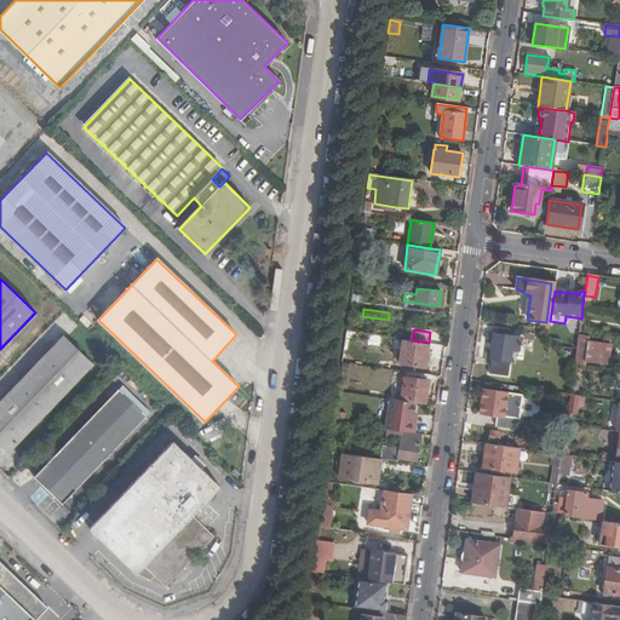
[(521,339),(493,334),(488,357),(492,359),(489,374),(507,377),(512,350),(518,351),(521,339)]
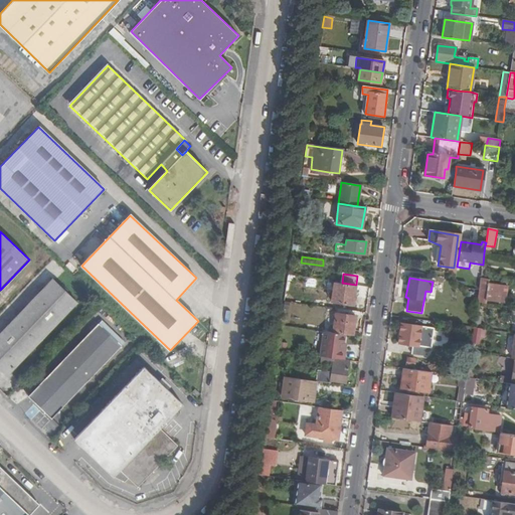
[(479,291),(478,299),(494,301),(495,296),(503,297),(504,287),(488,284),(489,280),(485,279),(481,278),(479,291)]
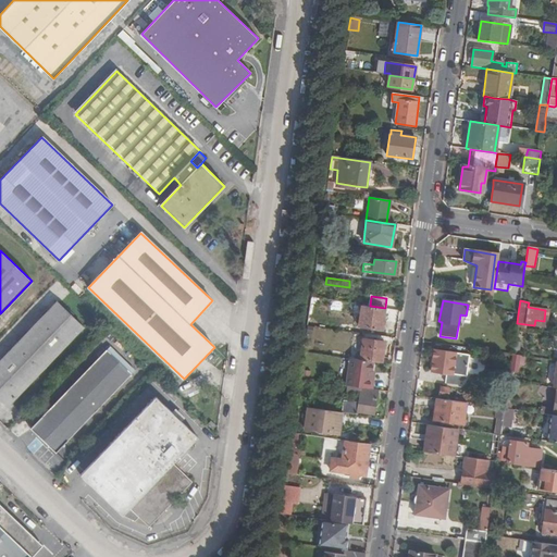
[(0,361),(0,398),(9,407),(85,327),(58,301),(0,361)]
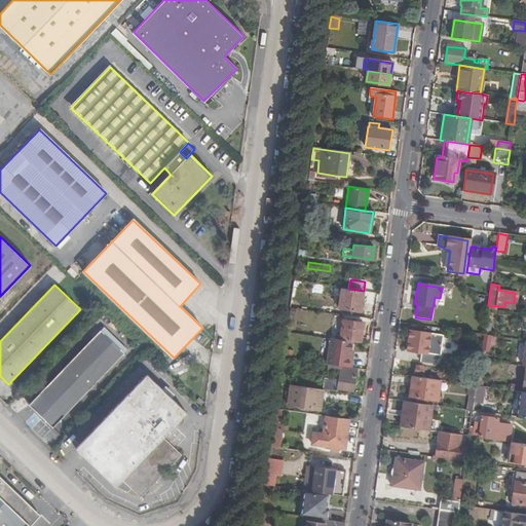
[(363,293),(341,290),(338,308),(361,311),(363,293)]
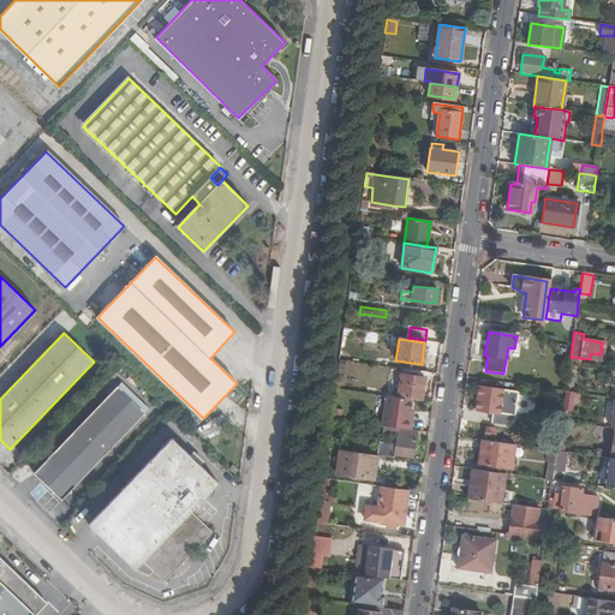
[(390,356),(374,353),(372,363),(389,365),(390,356)]
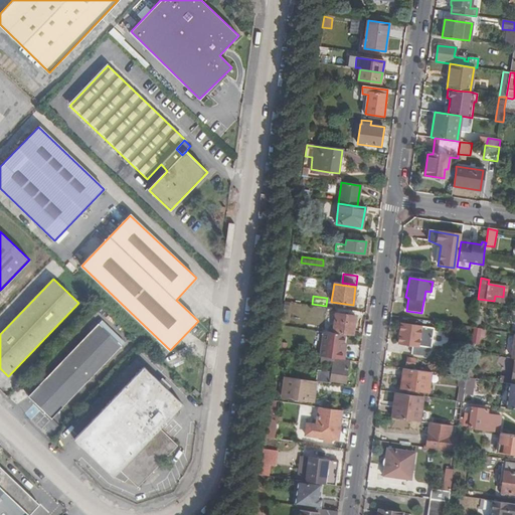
[(333,331),(333,333),(345,335),(353,336),(356,316),(335,314),(334,324),(320,322),(319,329),(333,331)]
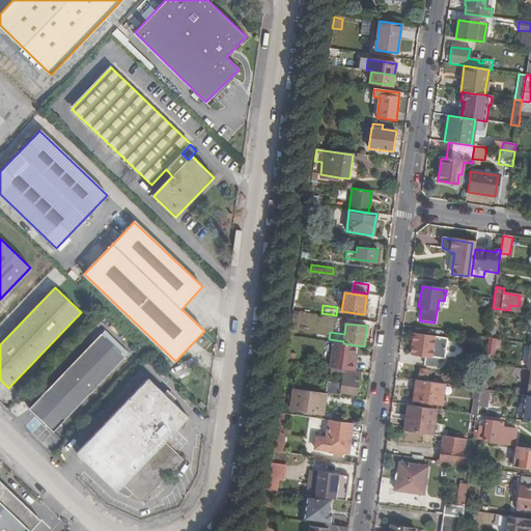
[(29,408),(54,431),(126,357),(102,333),(29,408)]
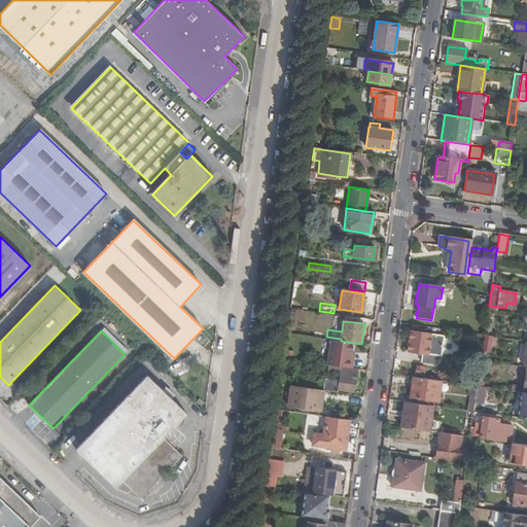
[(430,335),(411,331),(408,351),(422,353),(421,362),(435,364),(436,355),(428,354),(430,335)]
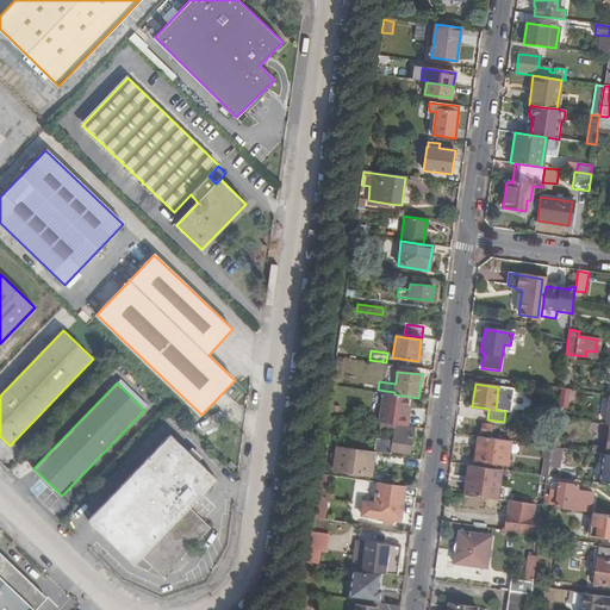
[(381,423),(408,427),(409,416),(406,415),(409,397),(394,394),(384,393),(379,423),(381,423)]
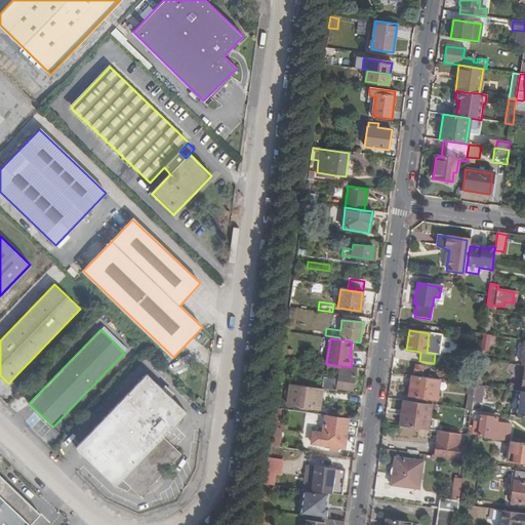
[(352,391),(355,367),(351,367),(328,364),(327,372),(338,373),(338,380),(324,378),(323,389),(337,391),(337,389),(352,391)]
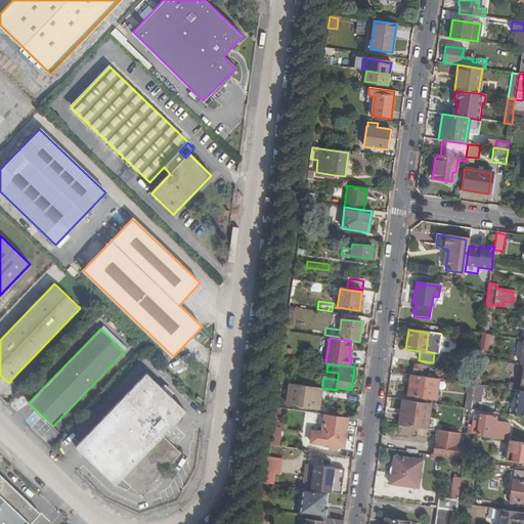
[(423,366),(413,364),(412,373),(422,374),(423,366)]
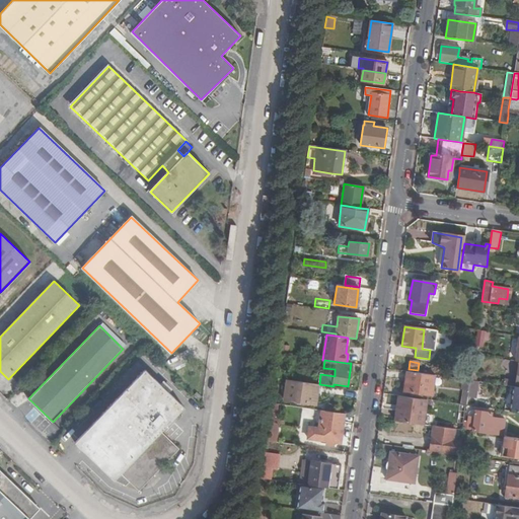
[(518,362),(516,383),(510,382),(510,386),(513,386),(518,387),(518,362)]
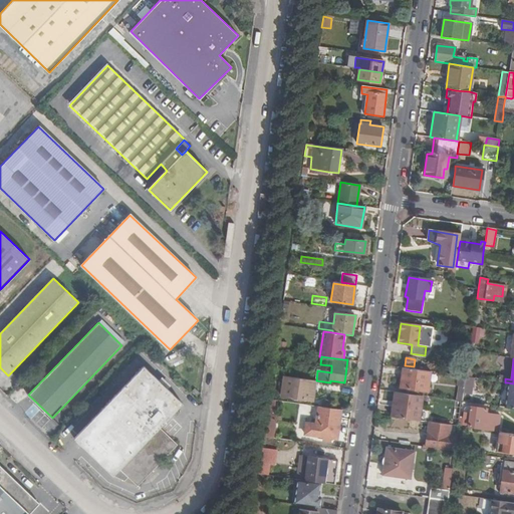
[(159,427),(181,404),(143,366),(75,438),(112,475),(118,468),(138,486),(177,445),(159,427)]
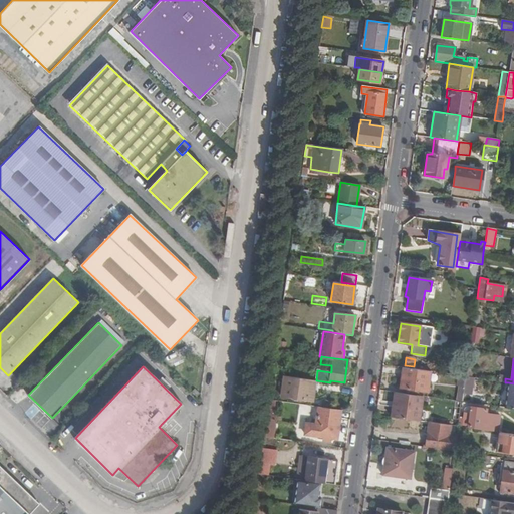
[(430,371),(403,367),(400,388),(428,393),(430,371)]
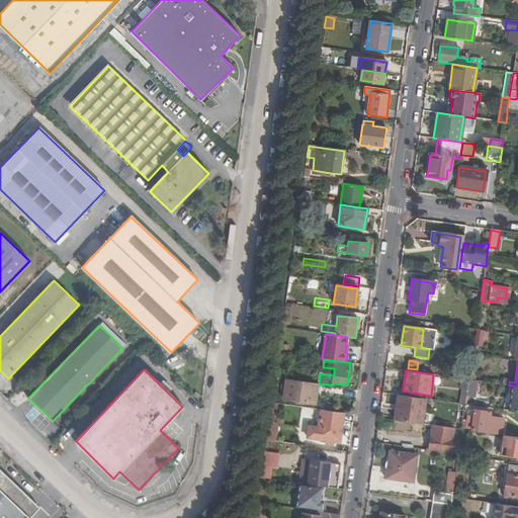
[(315,403),(318,383),(285,379),(283,399),(315,403)]
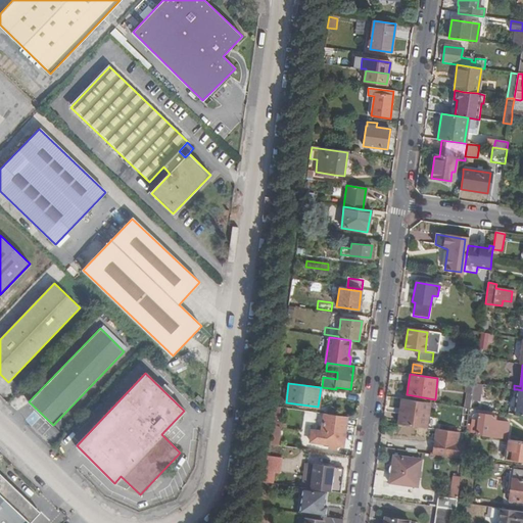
[(481,384),(474,383),(471,400),(479,401),(481,384)]
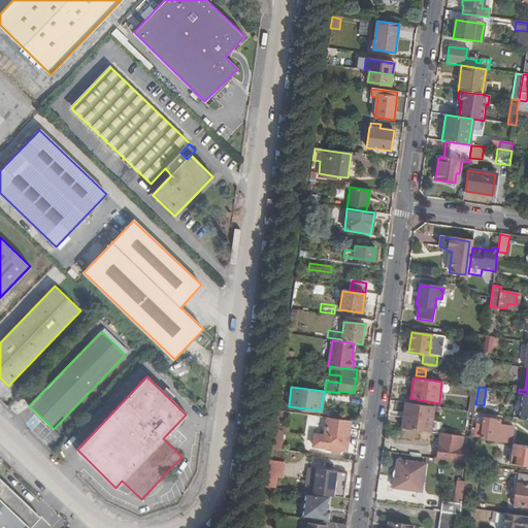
[(518,419),(527,420),(527,394),(522,393),(518,419)]
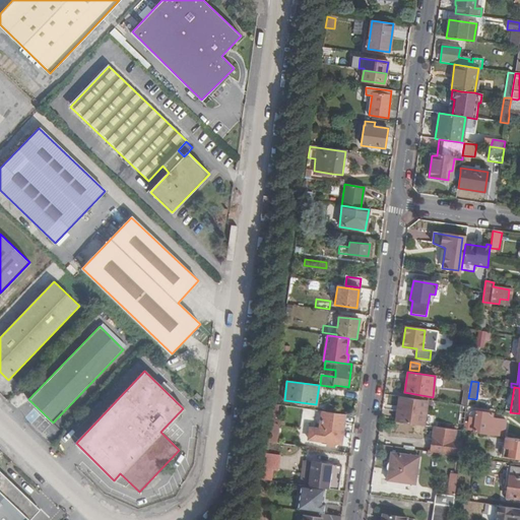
[(425,426),(428,400),(398,396),(397,406),(399,406),(397,421),(425,426)]
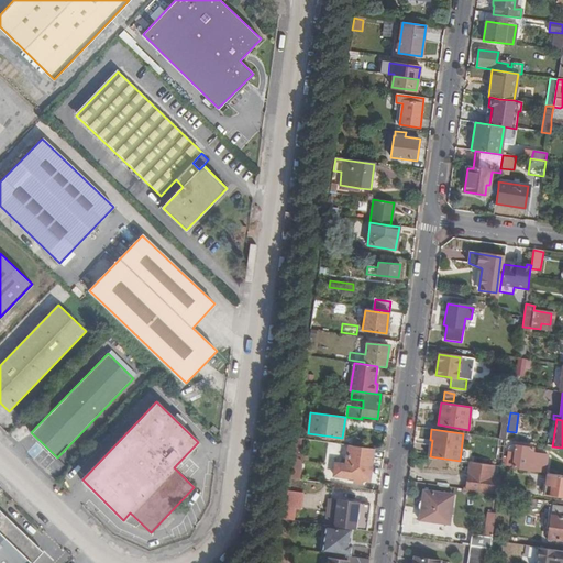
[(288,477),(300,478),(301,440),(290,439),(288,477)]
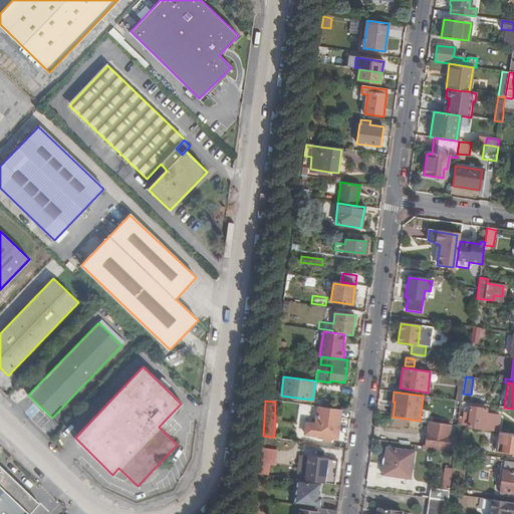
[(341,410),(318,407),(315,424),(306,423),(305,435),(323,437),(323,441),(330,442),(331,438),(336,439),(341,410)]
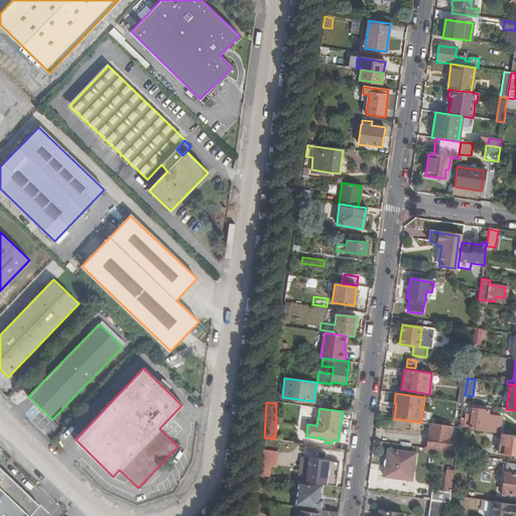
[(466,428),(499,433),(501,418),(487,416),(488,410),(472,408),(471,415),(465,414),(464,420),(462,420),(461,428),(466,428)]
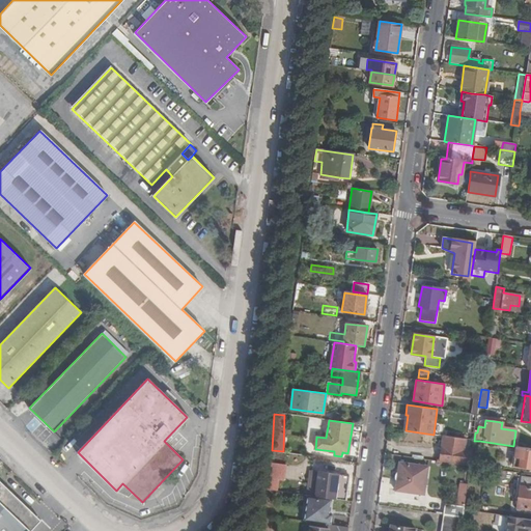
[(186,428),(174,441),(180,446),(192,434),(186,428)]
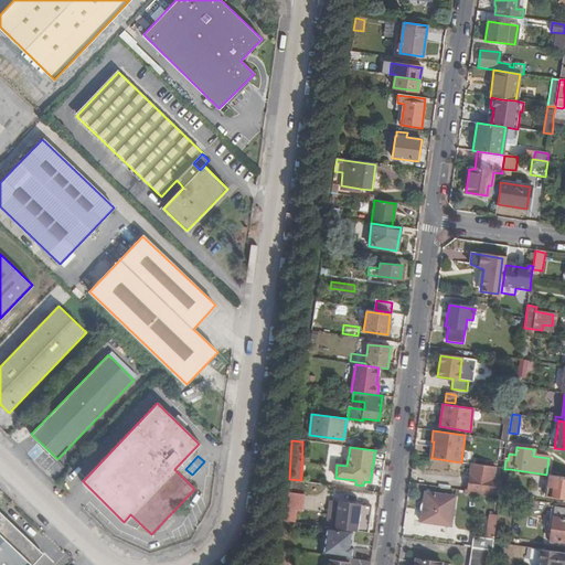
[(493,476),(494,468),(471,464),(467,491),(500,496),(502,477),(493,476)]
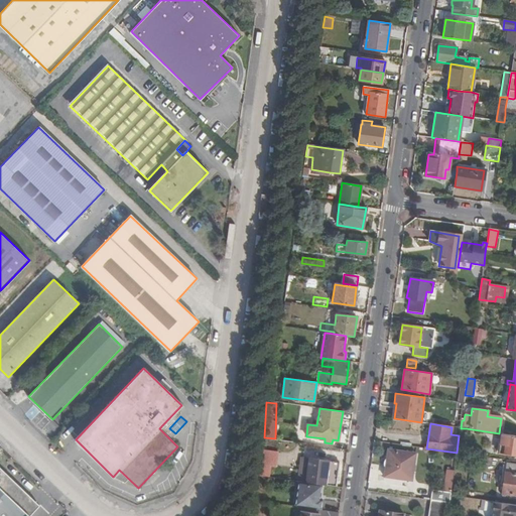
[(295,442),(304,443),(305,439),(301,439),(301,434),(296,434),(295,442)]
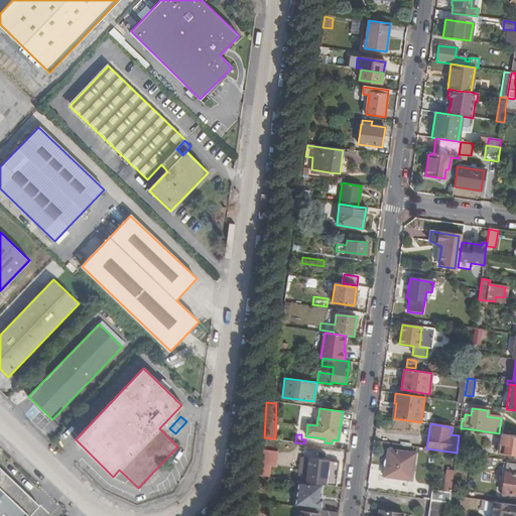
[(515,435),(501,434),(499,453),(515,455),(515,435)]
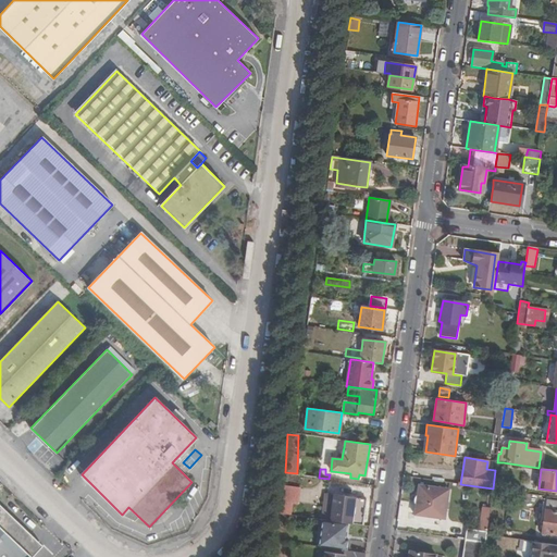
[(300,487),(285,485),(281,514),(289,515),(292,503),(298,504),(300,487)]
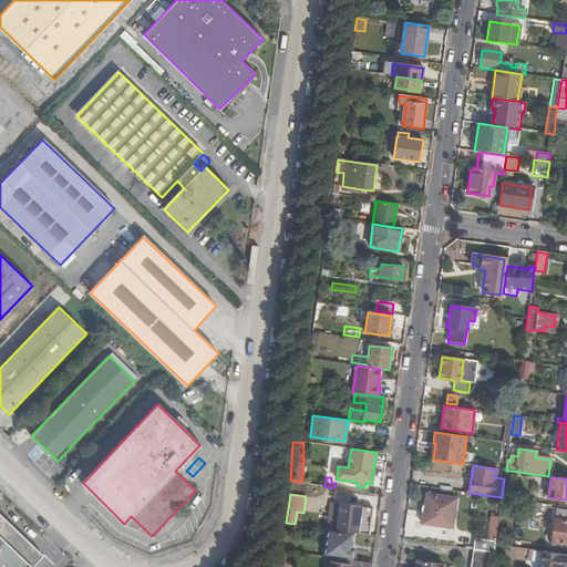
[(456,498),(426,494),(422,524),(452,528),(456,498)]
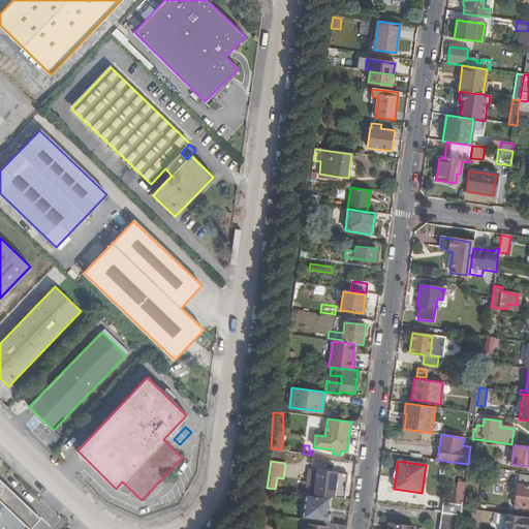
[(306,492),(314,493),(317,471),(309,470),(306,492)]
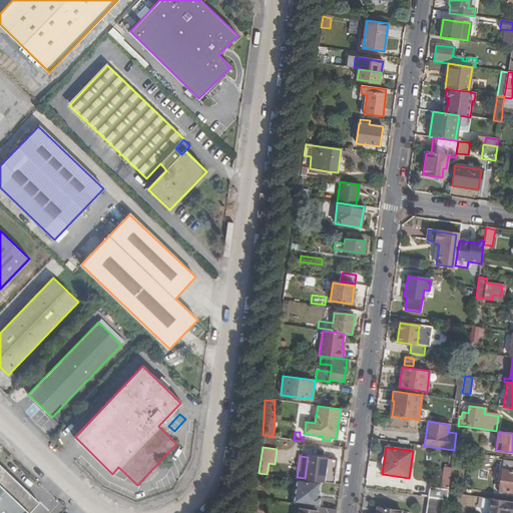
[(305,478),(305,479),(319,481),(334,483),(337,460),(308,456),(308,457),(305,478)]
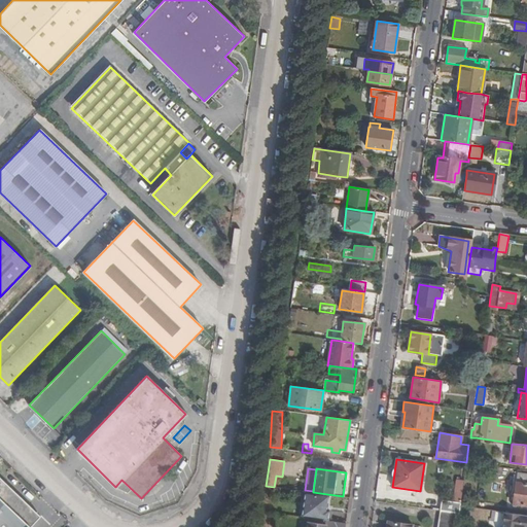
[(526,473),(517,472),(513,503),(526,505),(526,473)]
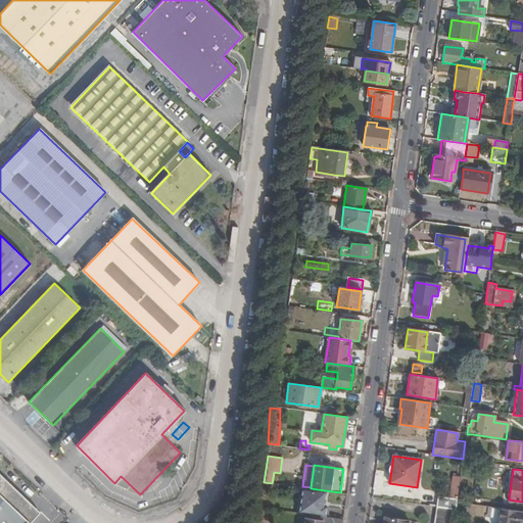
[(0,474),(0,522),(30,522),(40,513),(0,474)]
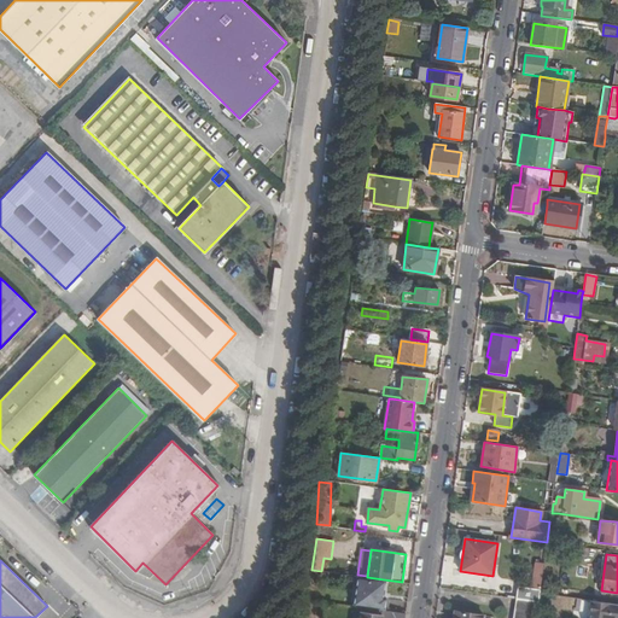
[(382,593),(384,579),(367,577),(357,576),(354,606),(382,611),(383,611),(384,598),(380,598),(380,593),(382,593)]
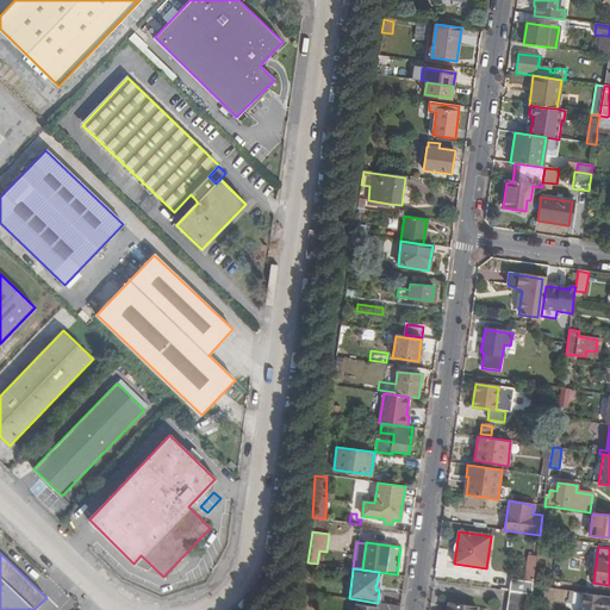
[(528,609),(531,595),(509,591),(505,609),(528,609)]
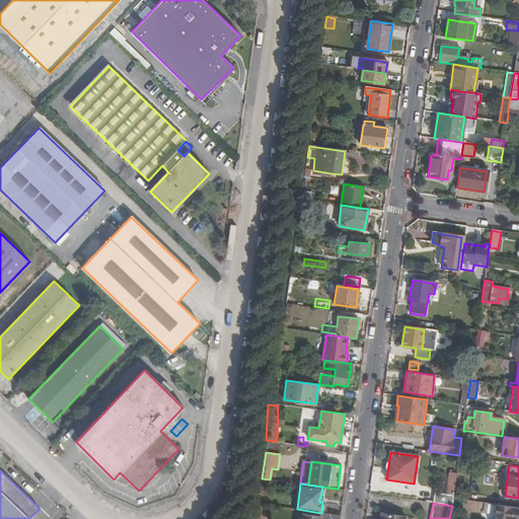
[(518,518),(518,509),(497,506),(494,518),(518,518)]
